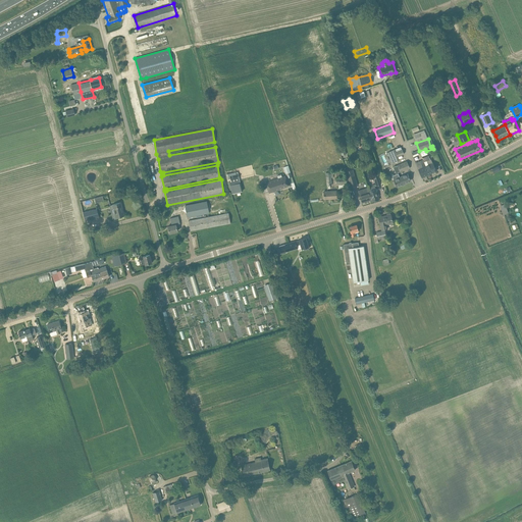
[(394,150),(387,152),(392,163),(399,161),(394,150)]
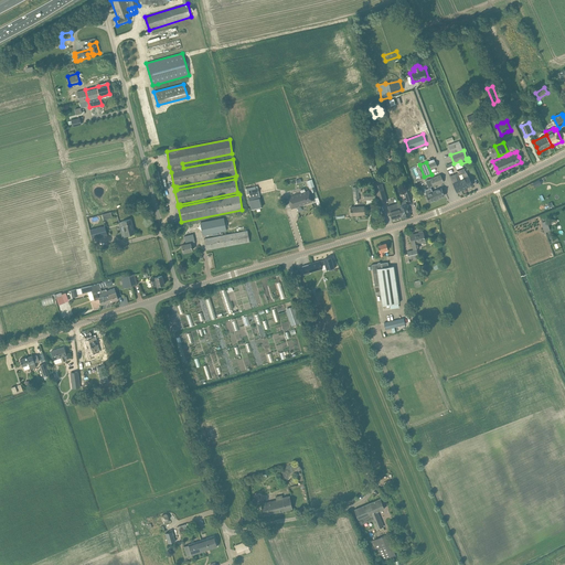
[(458,173),(450,177),(457,192),(472,185),(466,172),(464,168),(457,171),(458,173)]
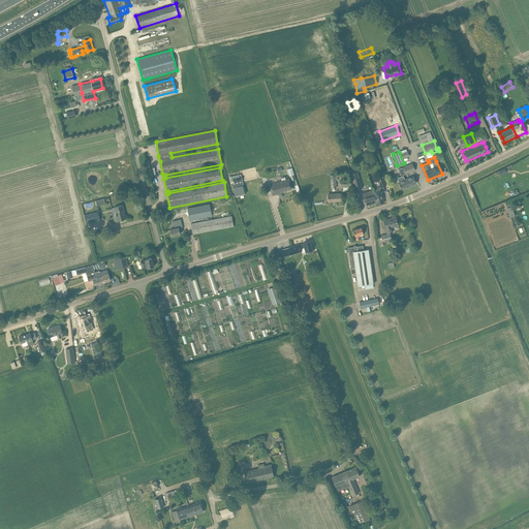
[(403,166),(402,167),(404,174),(405,175),(410,173),(414,170),(411,163),(407,165),(403,166)]
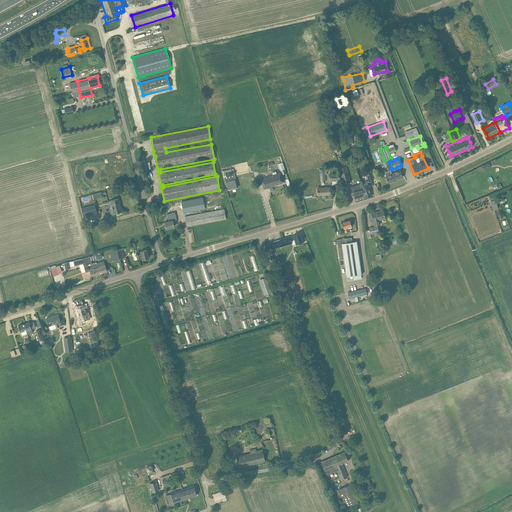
[(283,162),(278,164),(282,175),(286,173),(283,162)]
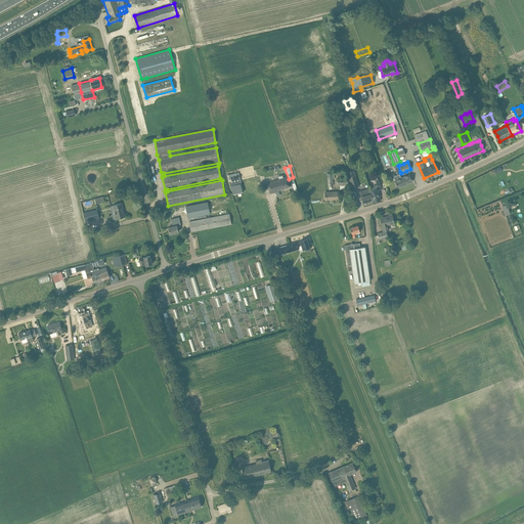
[(398,175),(393,176),(395,180),(397,187),(411,181),(409,174),(400,178),(398,173),(400,172),(398,166),(395,167),(398,175)]
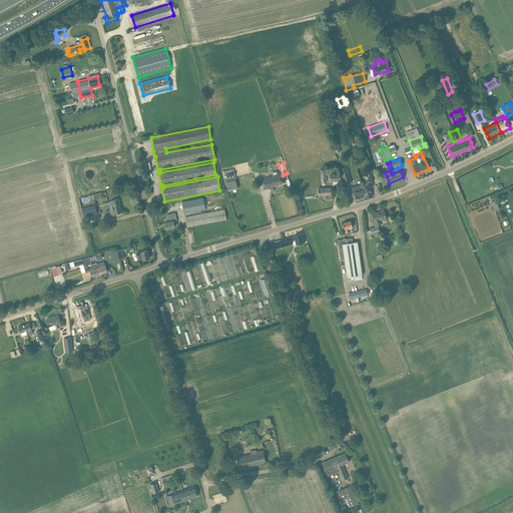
[(346,166),(340,168),(345,184),(351,182),(346,166)]
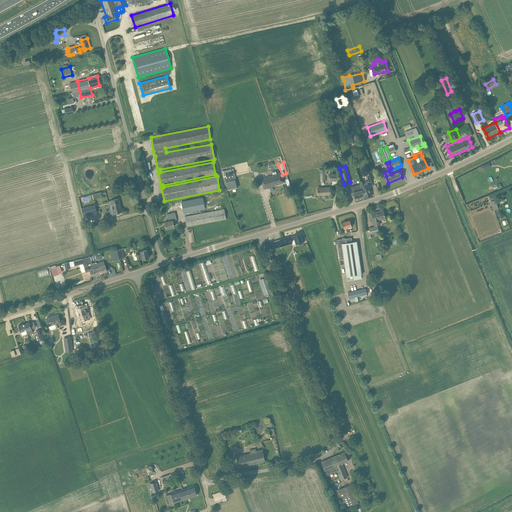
[(227,176),(225,177),(226,182),(227,181),(228,185),(226,186),(227,190),(238,188),(236,179),(235,179),(234,175),(233,175),(232,171),(226,173),(227,176)]
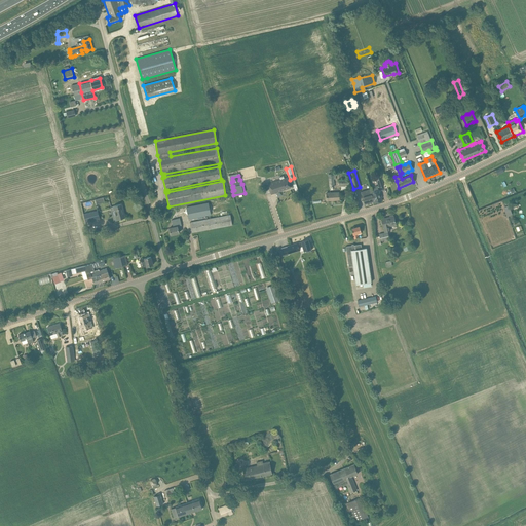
[(291,187),(290,183),(288,177),(284,179),(283,176),(279,177),(280,180),(263,185),(265,194),(270,193),(271,194),(291,187)]
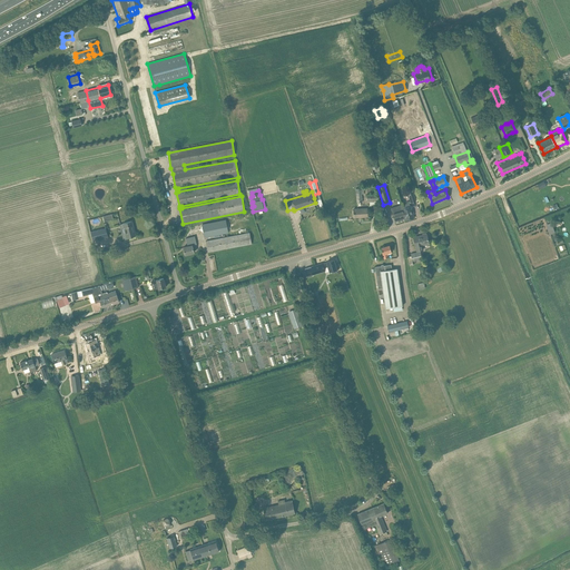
[(377,200),(377,190),(373,190),(373,195),(366,195),(366,200),(370,200),(370,206),(379,206),(379,200),(377,200)]
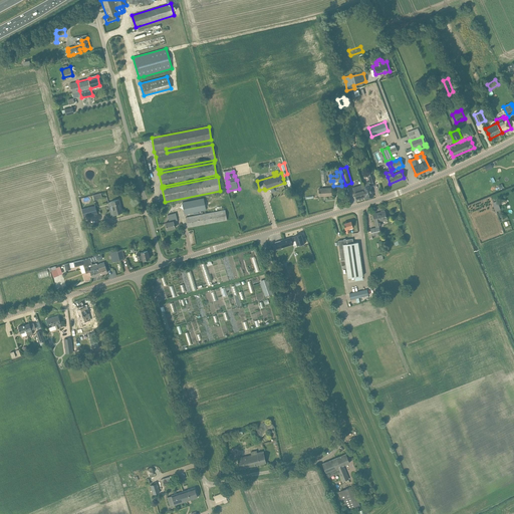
[(367,184),(361,185),(363,189),(365,197),(366,199),(372,197),(372,194),(373,193),(371,188),(370,189),(369,184),(375,182),(372,172),(366,174),(369,181),(366,182),(367,184)]
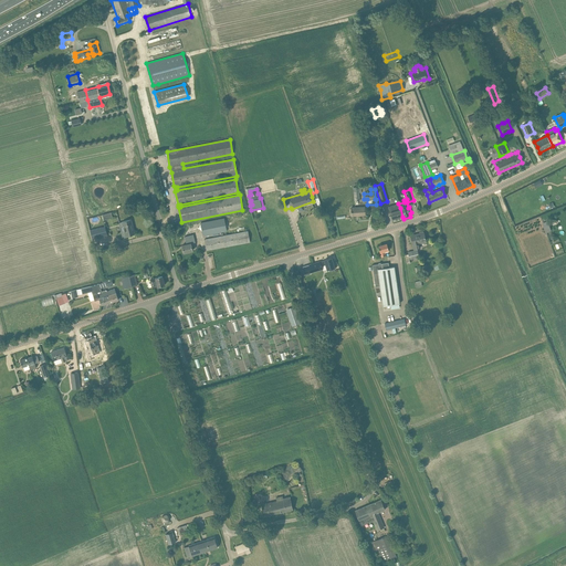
[(398,203),(388,207),(389,209),(392,220),(402,217),(398,203)]
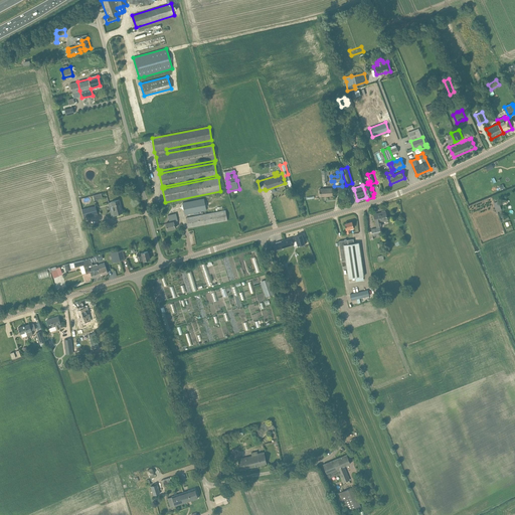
[(332,195),(332,190),(332,188),(319,188),(320,196),(332,195)]
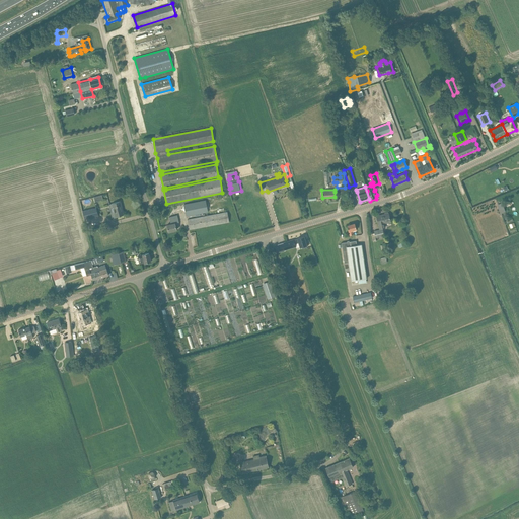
[(187,216),(207,212),(205,201),(183,204),(187,216)]
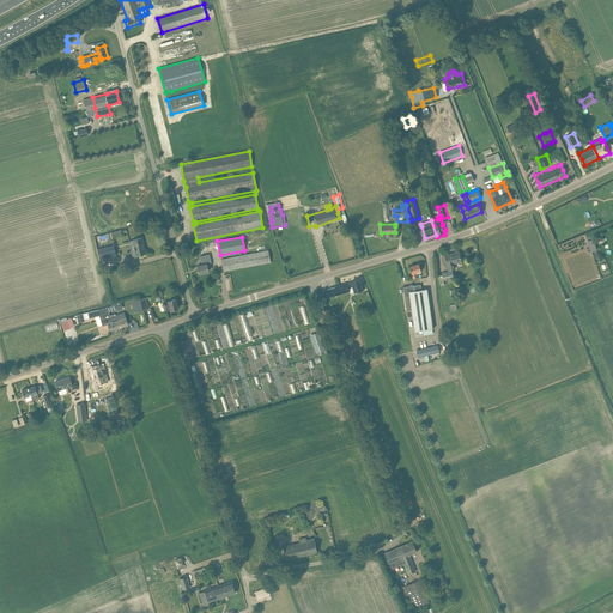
[(128,241),(129,243),(132,250),(133,256),(133,258),(141,255),(141,254),(145,253),(143,244),(144,244),(141,238),(128,241)]
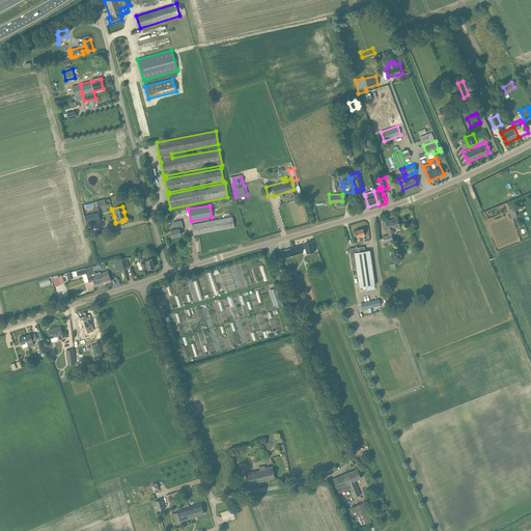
[(87,215),(84,216),(86,224),(87,224),(101,221),(99,214),(99,213),(92,214),(87,215)]
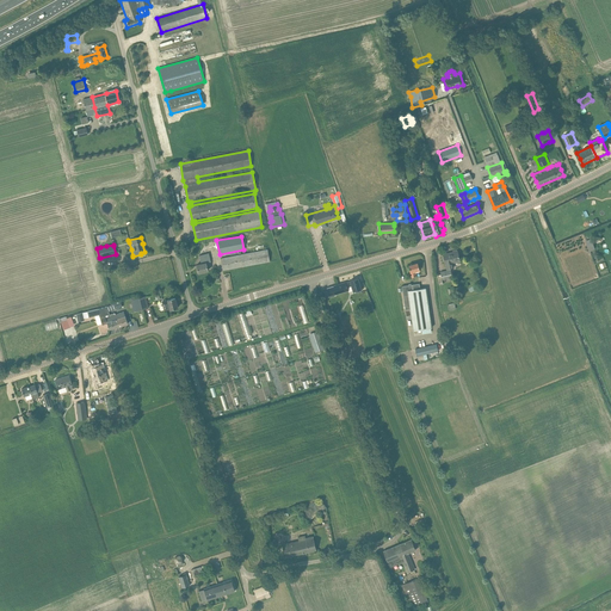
[(270,261),(269,255),(267,250),(221,259),(222,264),(223,270),(270,261)]
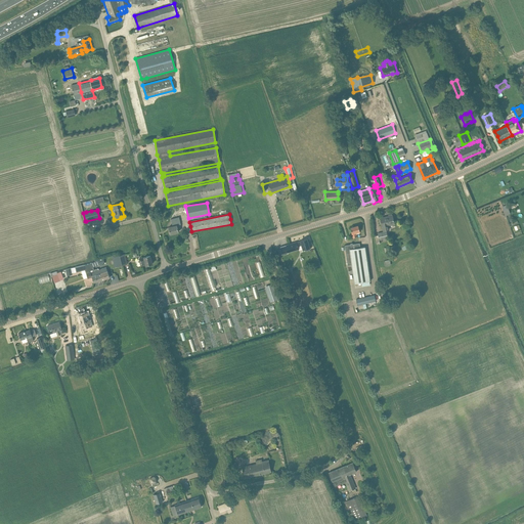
[(386,217),(380,218),(383,231),(389,229),(388,225),(394,223),(392,215),(391,214),(389,215),(388,216),(388,217),(387,217),(386,217)]
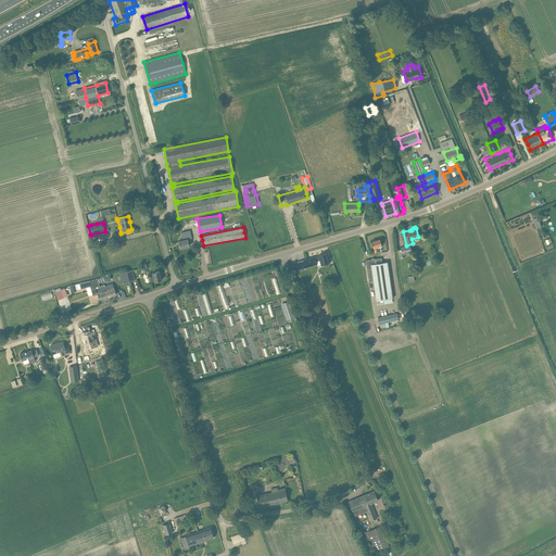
[(190,230),(181,232),(184,240),(178,241),(180,248),(189,245),(188,239),(191,238),(190,230)]
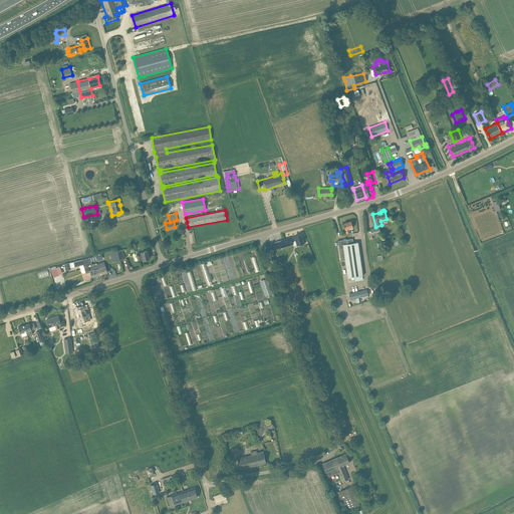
[(352,227),(352,226),(351,221),(343,223),(346,234),(350,232),(348,228),(352,227)]
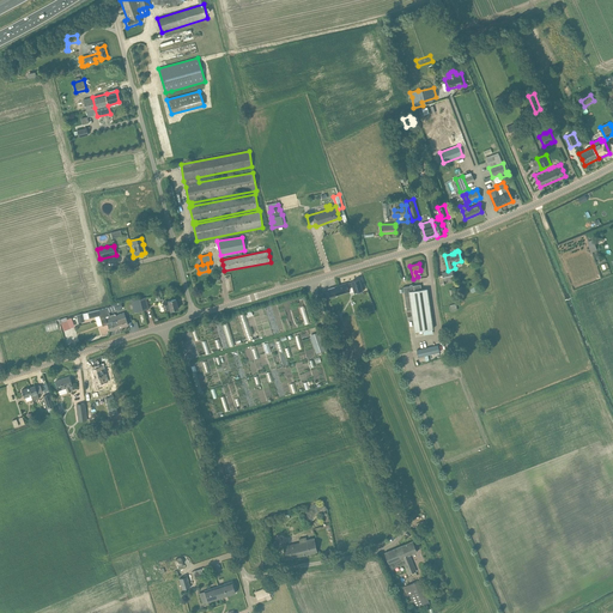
[(442,273),(443,281),(454,279),(451,271),(442,273)]
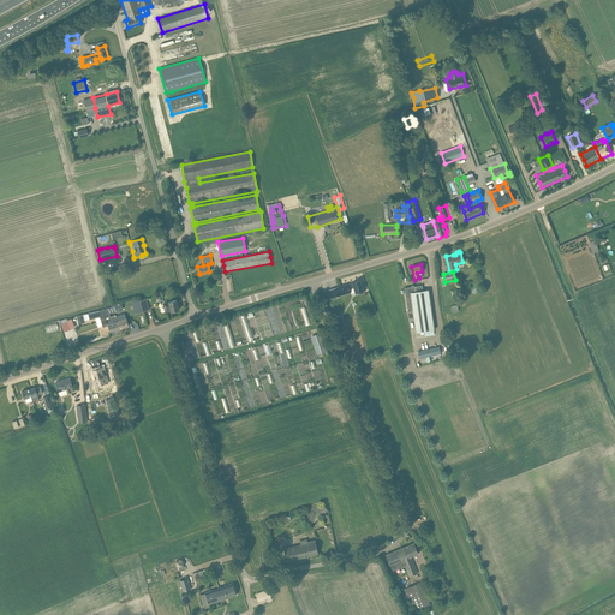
[(364,293),(363,290),(362,286),(360,280),(352,282),(352,284),(348,285),(347,284),(335,287),(335,288),(329,291),(332,298),(344,294),(345,296),(351,293),(350,288),(353,287),(354,292),(357,292),(358,294),(364,293)]
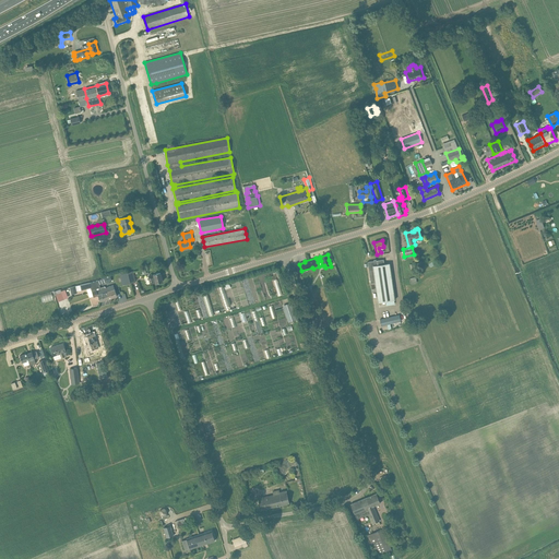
[(370,283),(375,282),(378,302),(394,300),(389,263),(384,264),(383,260),(368,262),(370,283)]
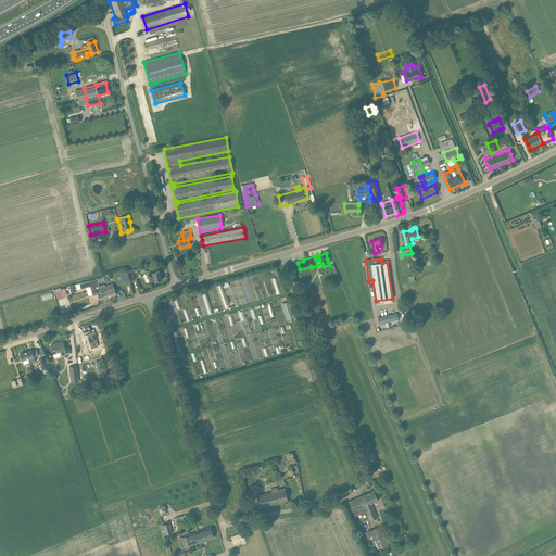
[(123,283),(129,281),(127,270),(121,273),(123,283)]
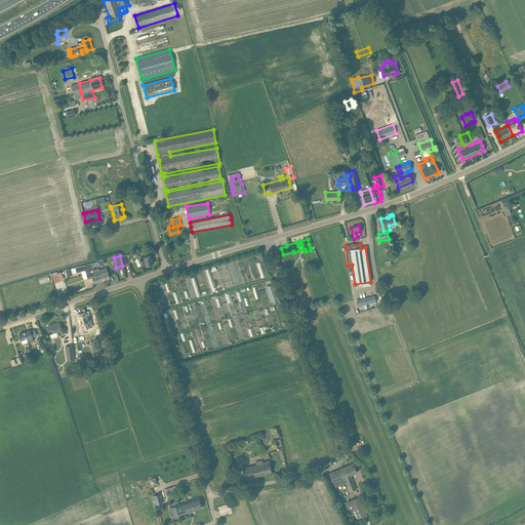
[(146,266),(153,264),(152,263),(154,263),(153,258),(151,258),(151,256),(144,257),(144,258),(139,259),(142,267),(146,266)]
